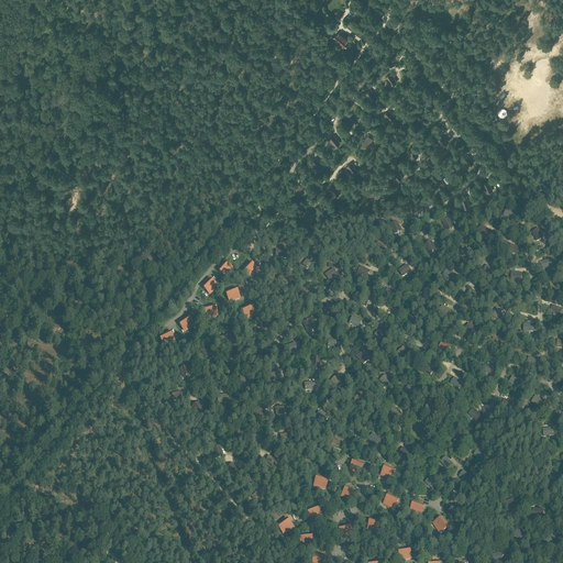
[(333,14),(339,19),(343,13),(339,9),(333,14)]
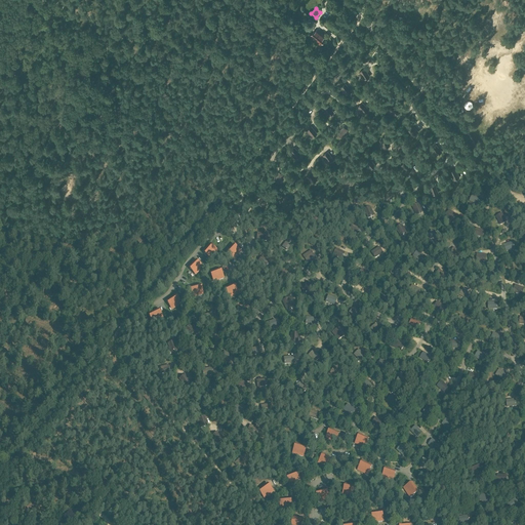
[(308,22),(311,17),(299,9),(295,16),(299,19),(300,19),(304,22),(305,19),(308,22)]
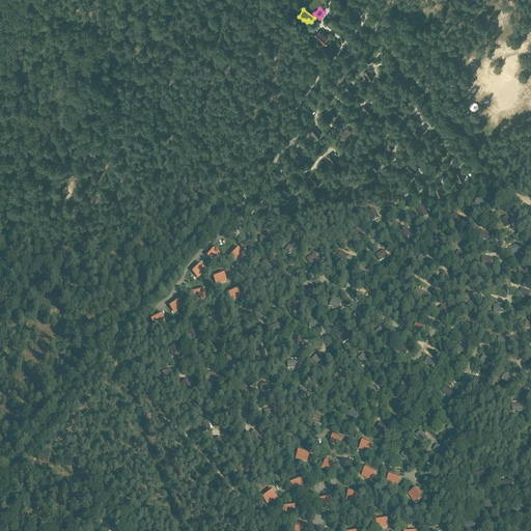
[(320,30),(318,31),(317,31),(313,36),(324,45),(328,40),(326,38),(328,36),(320,30)]
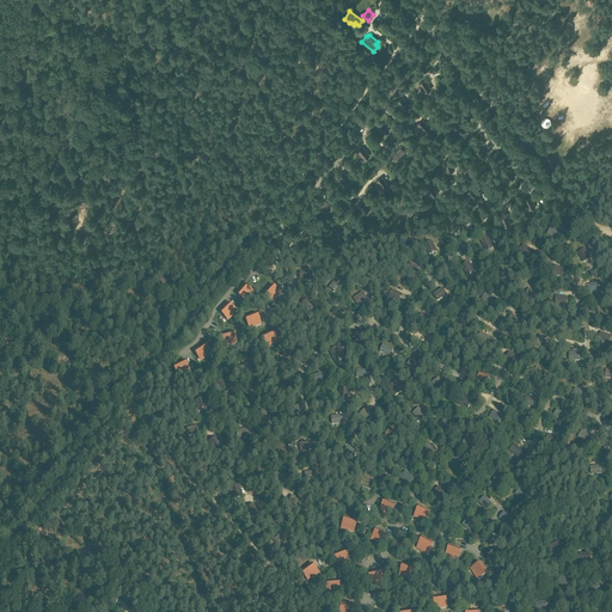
[(426,80),(418,84),(424,93),(432,89),(426,80)]
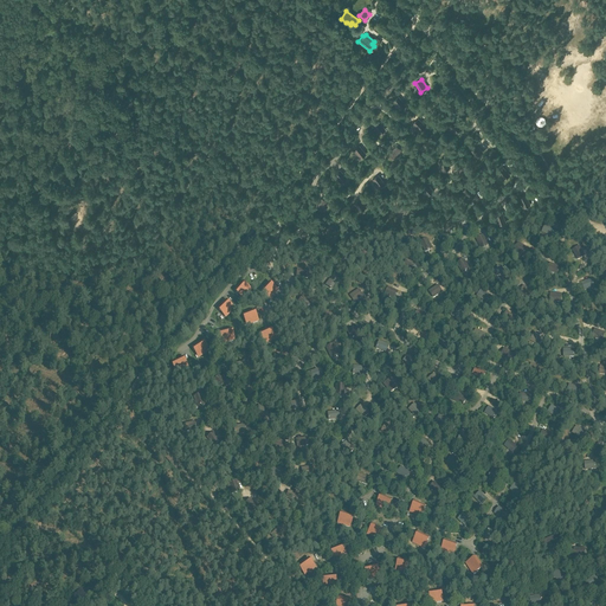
[(398,96),(392,102),(399,110),(405,105),(398,96)]
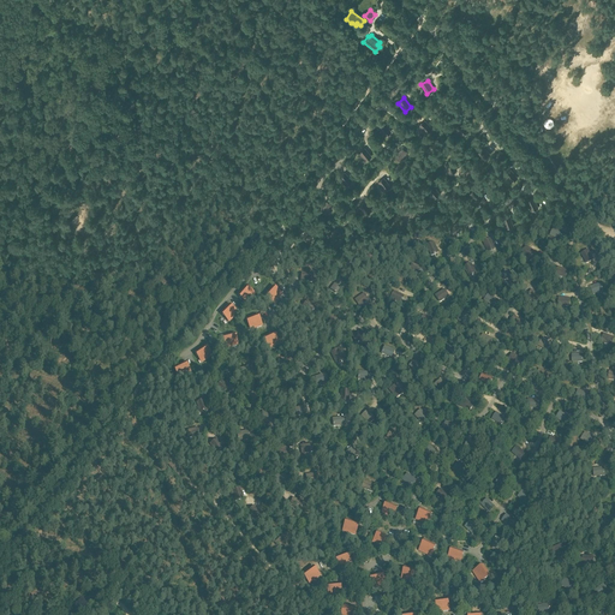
[(427,135),(433,129),(424,120),(418,126),(427,135)]
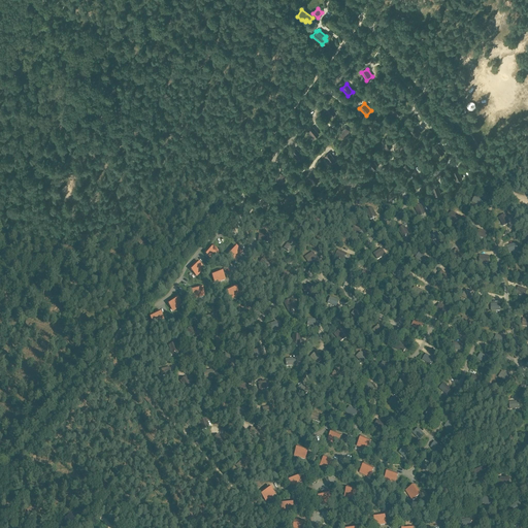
[(402,111),(395,104),(390,109),(396,117),(402,111)]
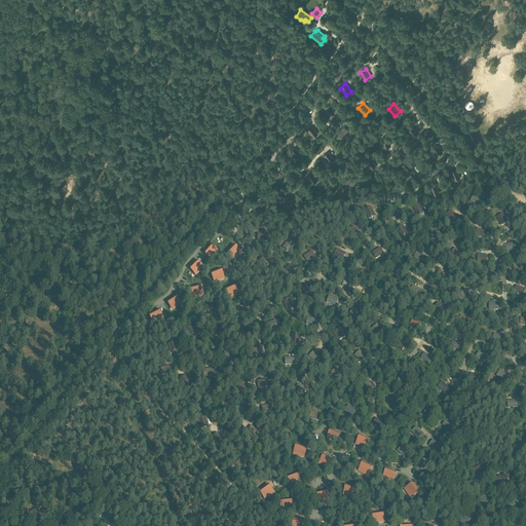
[(328,105),(323,110),(329,117),(335,113),(328,105)]
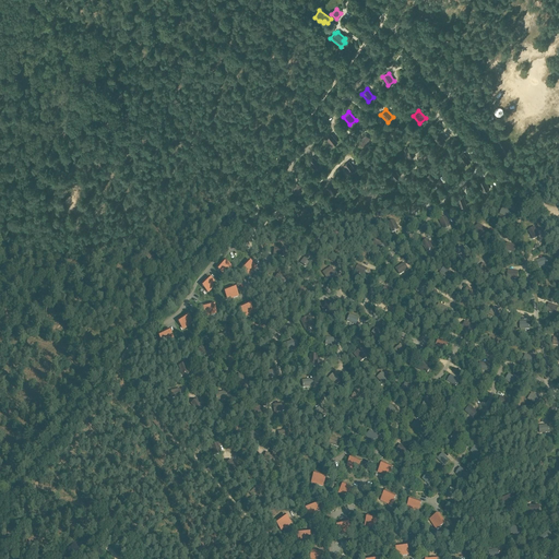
[(439,132),(433,138),(439,145),(445,141),(439,132)]
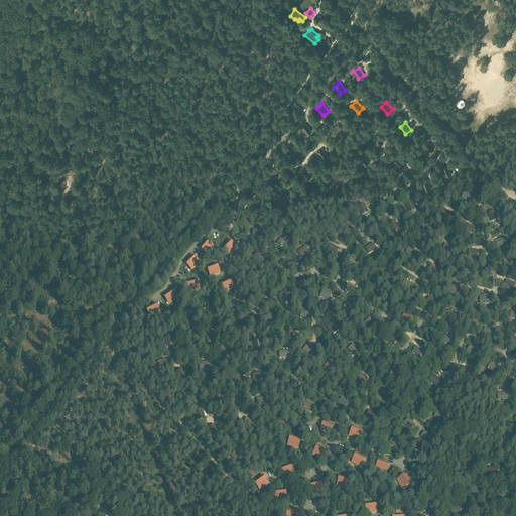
[(305,124),(300,128),(306,136),(311,131),(305,124)]
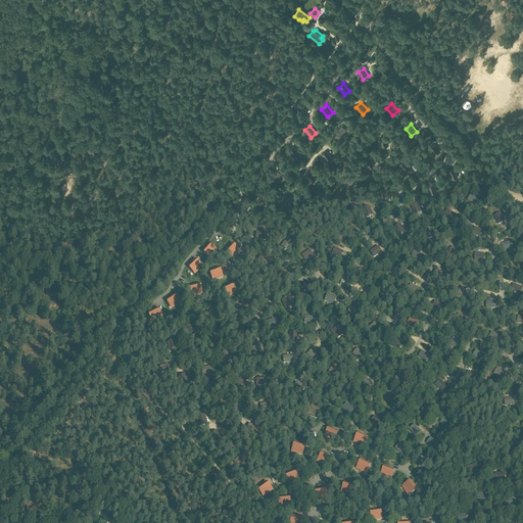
[(342,138),(346,130),(340,126),(335,135),(342,138)]
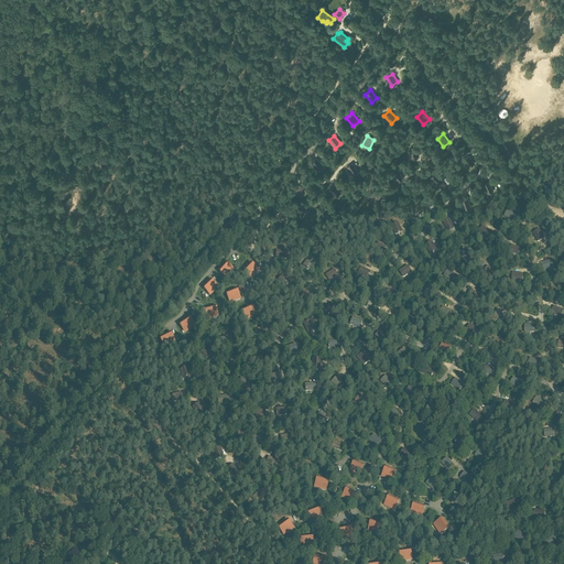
[(408,151),(412,160),(420,156),(414,148),(408,151)]
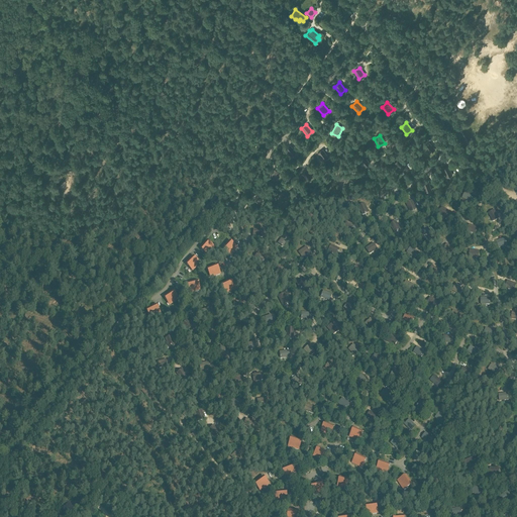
[(429,142),(424,146),(430,154),(435,149),(429,142)]
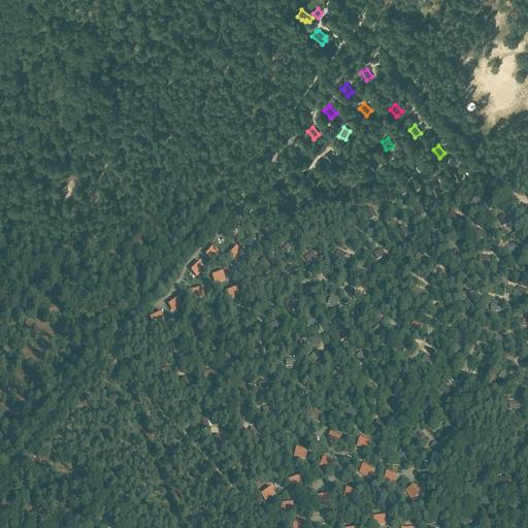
[(296,149),(291,153),(297,160),(302,156),(296,149)]
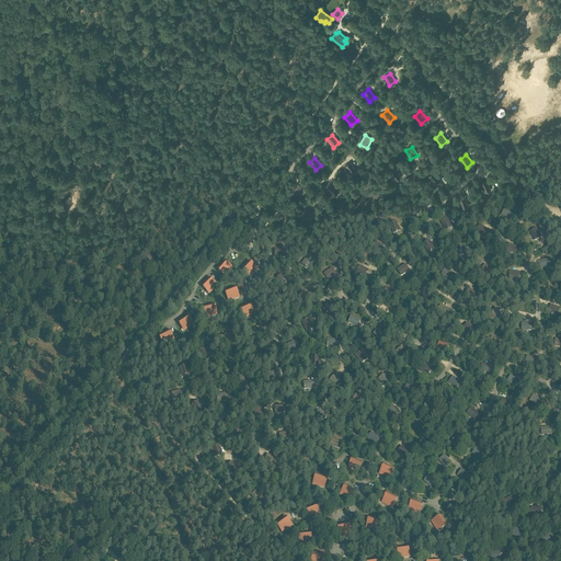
[(356,170),(350,162),(344,167),(350,175),(356,170)]
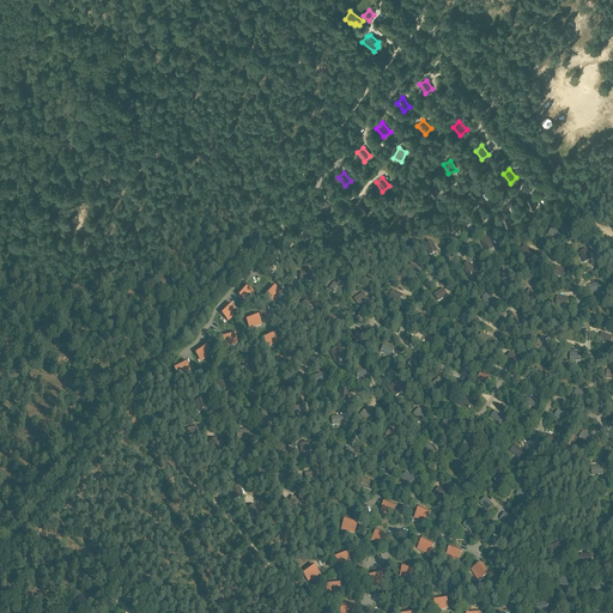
[(431,184),(425,190),(432,199),(439,193),(431,184)]
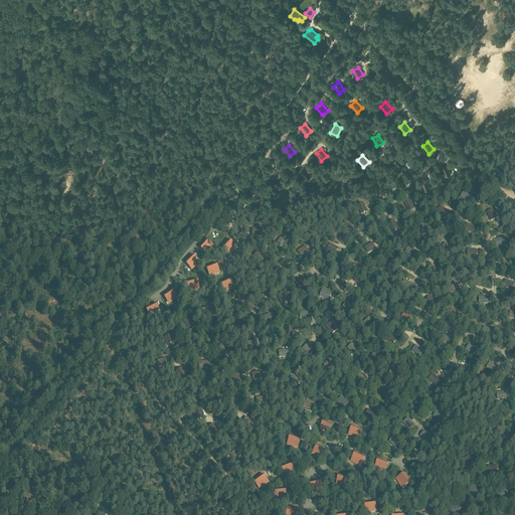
[(399,169),(404,165),(398,158),(393,162),(399,169)]
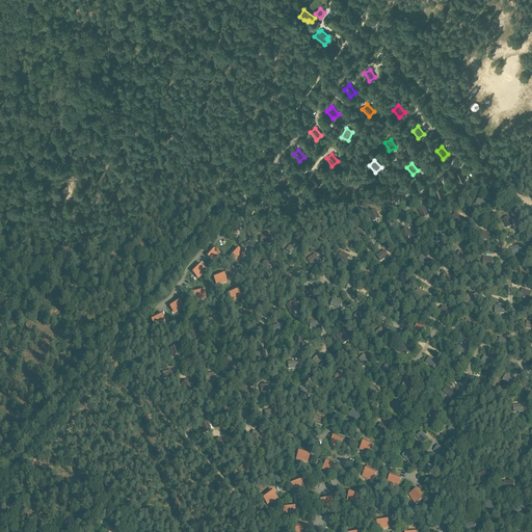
[(461,171),(455,175),(459,183),(466,180),(461,171)]
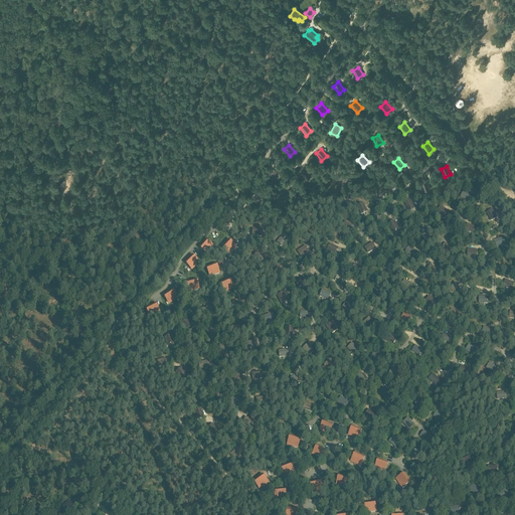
[(267,176),(273,180),(279,172),(273,168),(267,176)]
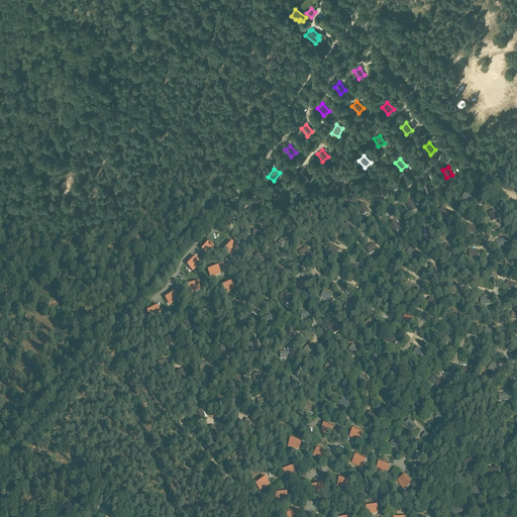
[(306,170),(301,174),(307,182),(312,177),(306,170)]
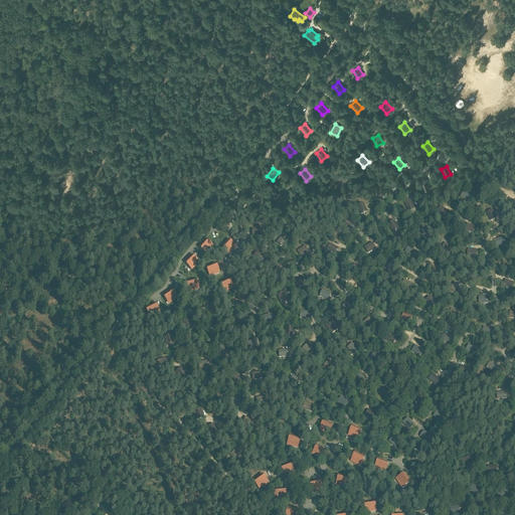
[(341,174),(334,181),(338,186),(346,180),(341,174)]
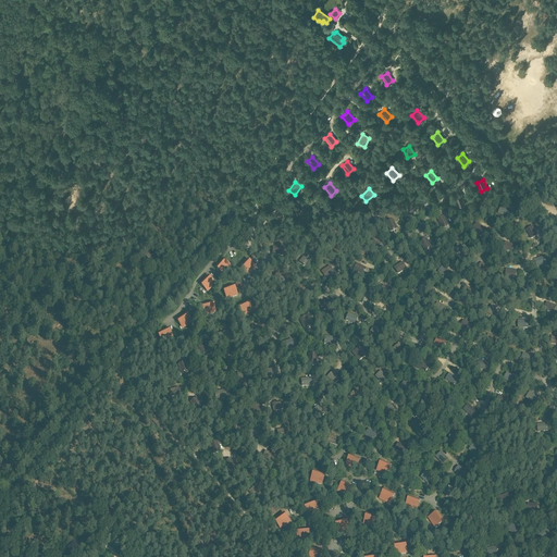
[(461,195),(455,198),(458,207),(466,205),(461,195)]
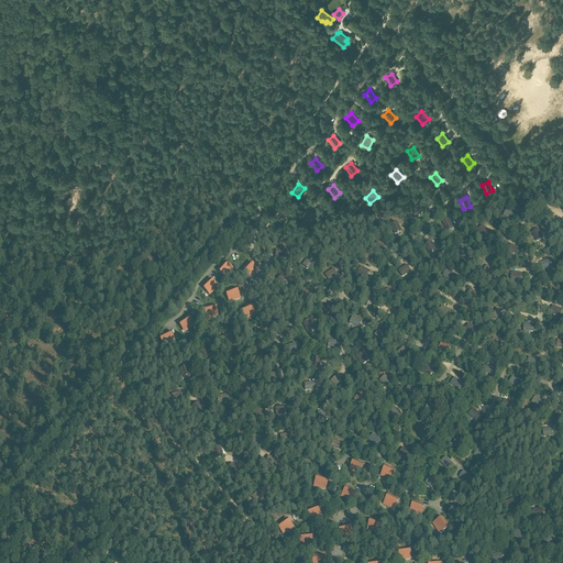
[(419,202),(411,209),(416,214),(424,208),(419,202)]
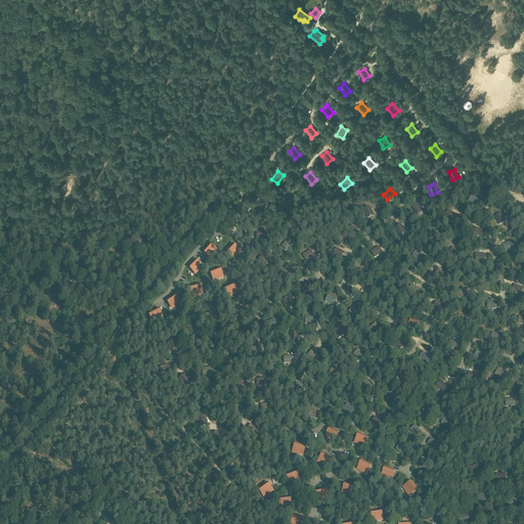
[(256,203),(262,207),(267,199),(261,194),(256,203)]
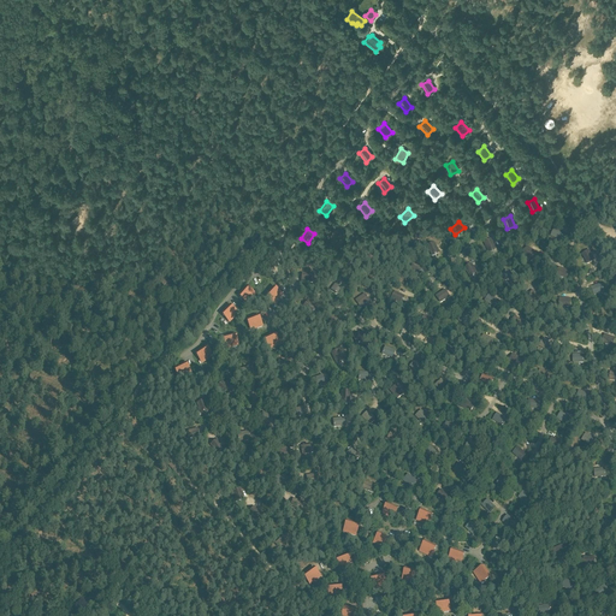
[(338,229),(329,235),(332,242),(343,236),(338,229)]
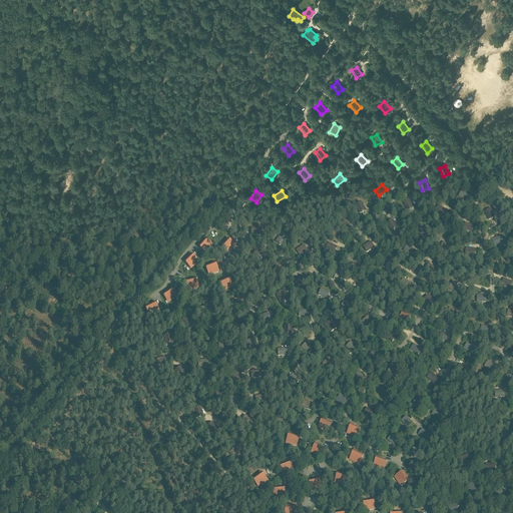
[(470,194),(461,190),(459,197),(467,200),(470,194)]
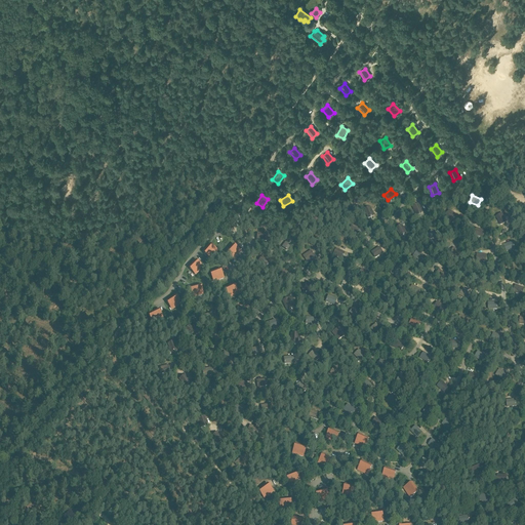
[(418,204),(412,207),(416,215),(423,212),(418,204)]
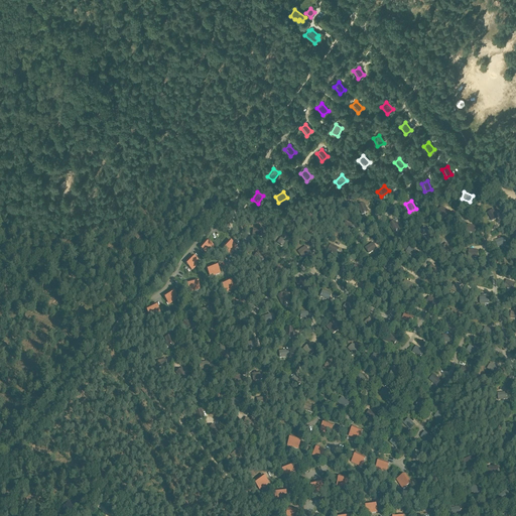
[(364,204),(358,207),(362,215),(368,212),(364,204)]
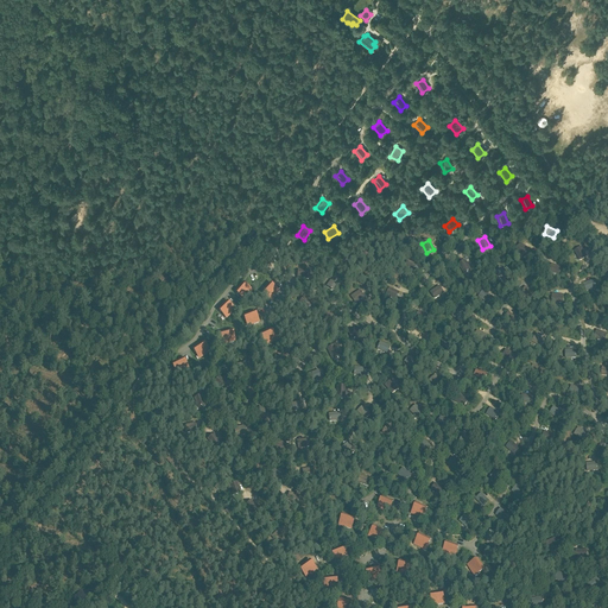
[(520,244),(515,251),(525,257),(530,249),(520,244)]
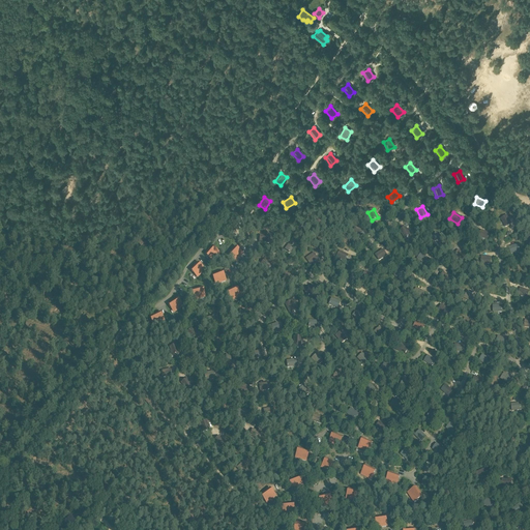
[(506,215),(500,219),(505,228),(511,224),(506,215)]
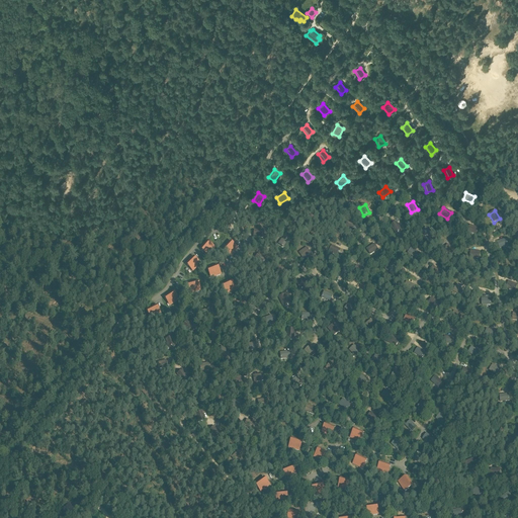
[(356,226),(348,221),(345,227),(353,232),(356,226)]
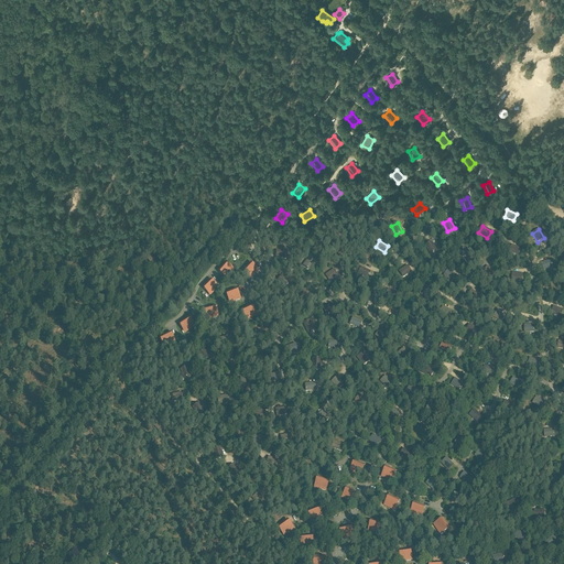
[(432,241),(425,246),(431,255),(437,250),(432,241)]
